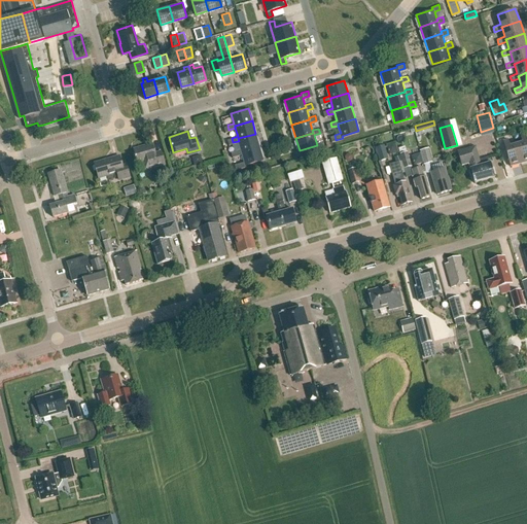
[(516,143),(521,162),(526,160),(526,139),(525,133),(520,134),(522,141),(516,143)]
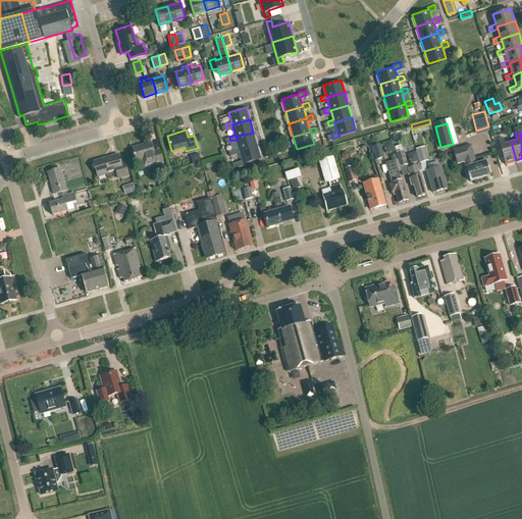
[(233,154),(240,152),(240,150),(257,145),(253,133),(236,137),(237,140),(239,147),(232,149),(233,154)]
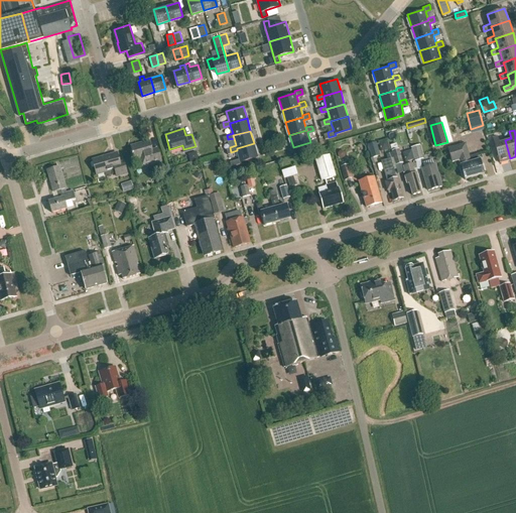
[(387,135),(379,138),(382,147),(390,144),(387,135)]
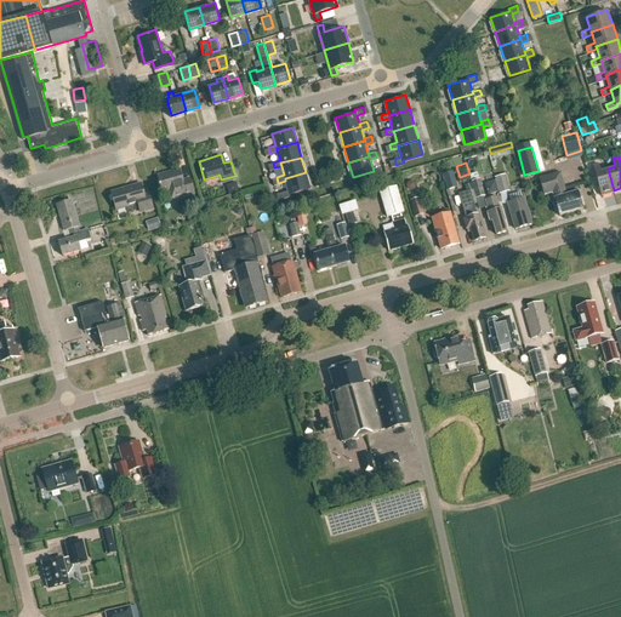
[(614,190),(608,169),(600,170),(598,163),(592,164),(600,194),(614,190)]
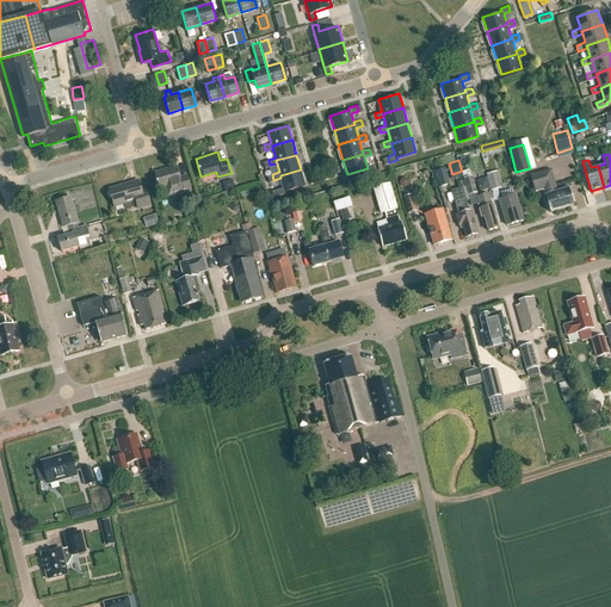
[(442,161),(434,163),(440,185),(450,181),(445,166),(443,167),(442,161)]
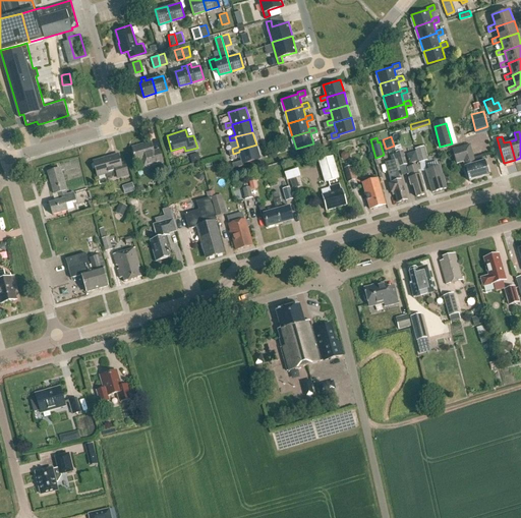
[(154,166),(153,163),(163,160),(159,148),(153,149),(151,139),(132,146),(136,160),(140,158),(145,169),(154,166)]
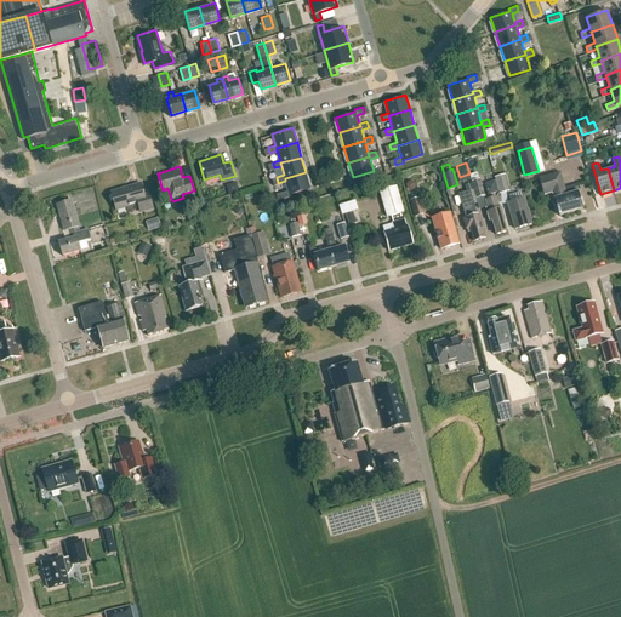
[(559,213),(582,207),(577,190),(576,190),(574,183),(564,187),(559,170),(539,176),(543,193),(552,190),(554,196),(553,198),(554,203),(557,204),(559,213)]
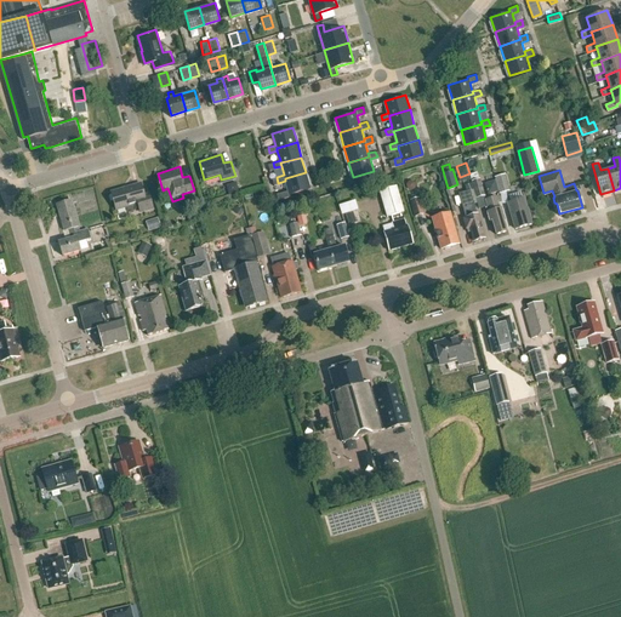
[(285,178),(285,181),(289,189),(281,192),(283,198),(291,195),(290,193),(309,187),(306,172),(285,178)]
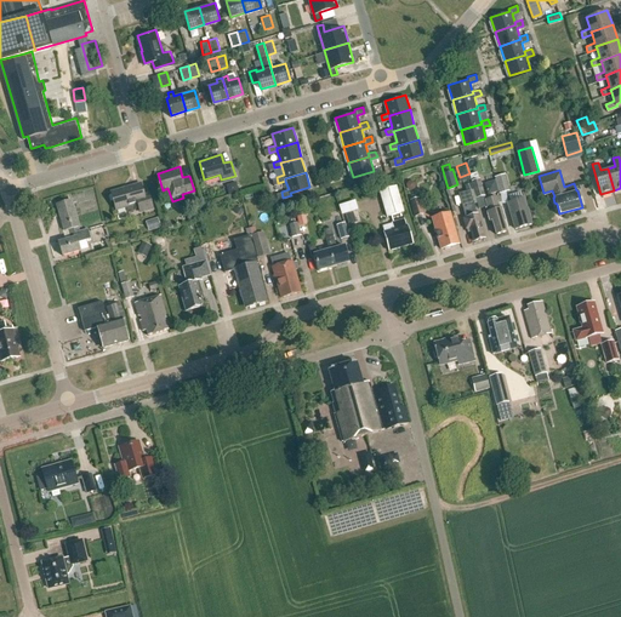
[(499,192),(510,189),(505,172),(494,176),(495,178),(499,189),(499,192)]
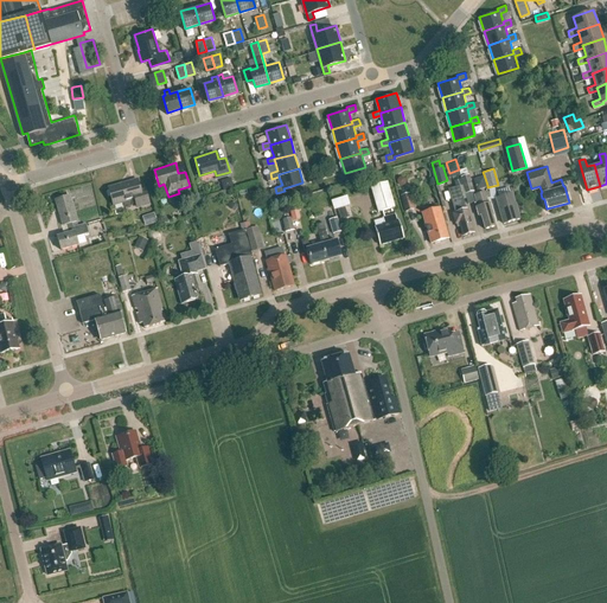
[(470,172),(461,174),(465,192),(474,190),(470,172)]
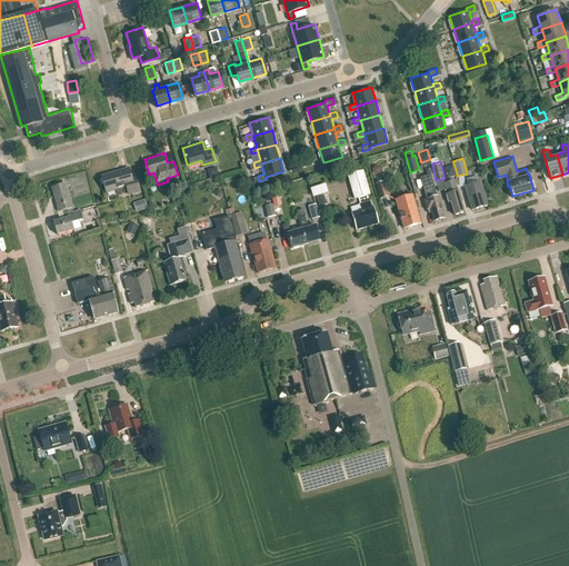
[(210,175),(218,172),(216,164),(208,166),(210,175)]
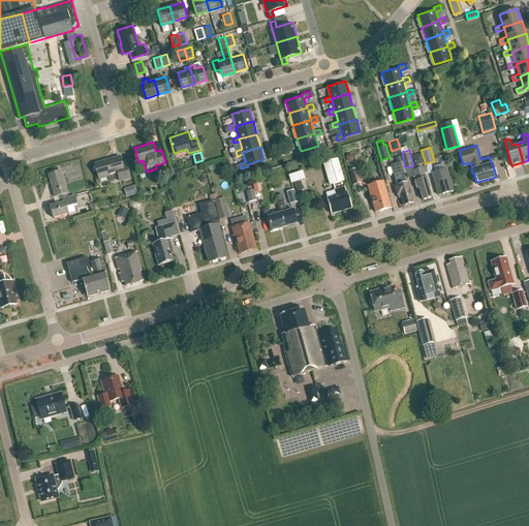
[(422,152),(412,154),(415,164),(425,161),(422,152)]
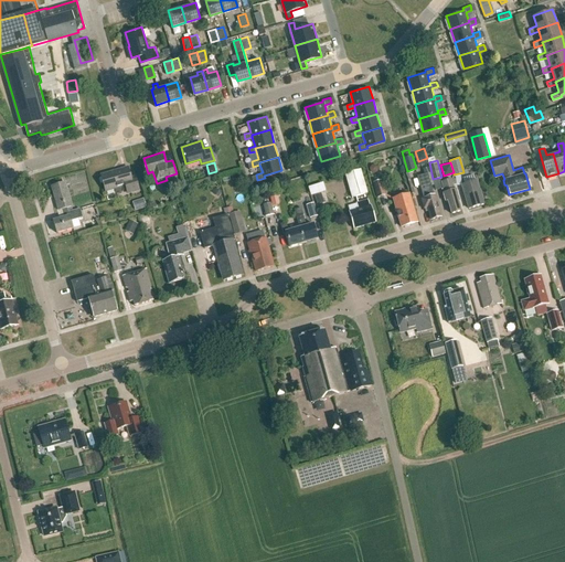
[(123,184),(125,183),(127,192),(140,188),(136,173),(131,175),(128,165),(100,173),(105,189),(114,187),(115,191),(117,191),(123,190),(124,188),(123,184)]
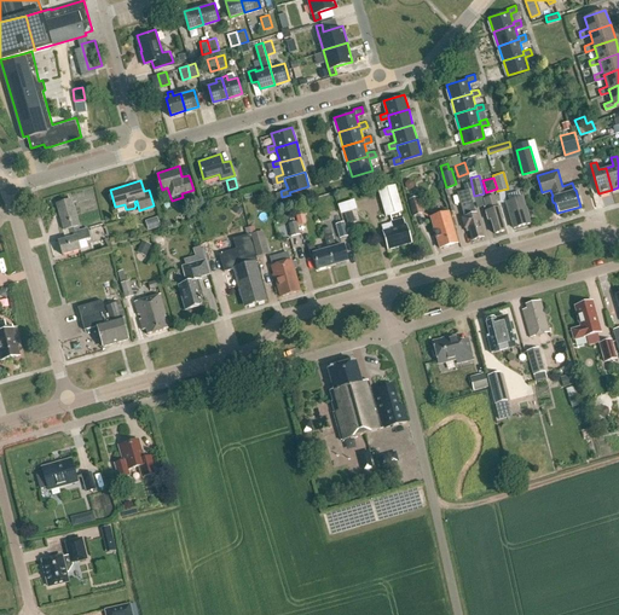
[(386,215),(403,210),(395,184),(377,189),(386,215)]
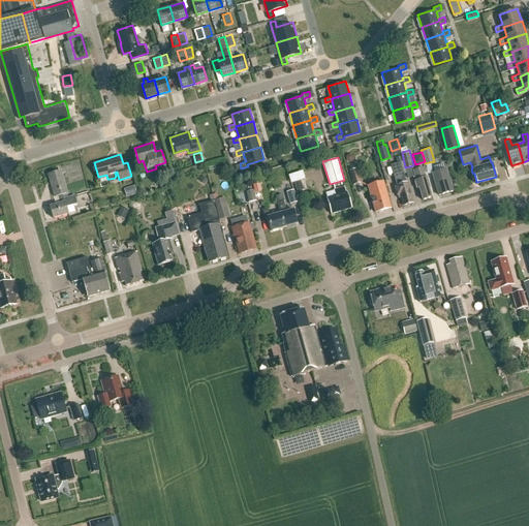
[(391,163),(396,180),(397,184),(395,185),(397,193),(400,192),(404,204),(412,202),(406,181),(400,160),(391,163)]
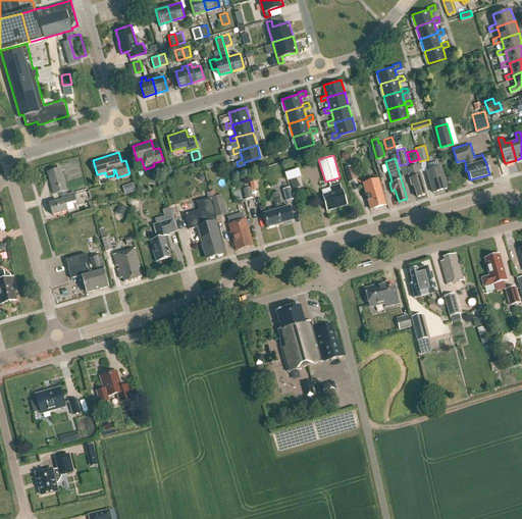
[(417,196),(426,193),(423,185),(424,185),(421,173),(419,173),(417,164),(416,164),(416,161),(413,162),(414,165),(409,166),(411,176),(409,176),(412,185),(414,184),(417,196)]
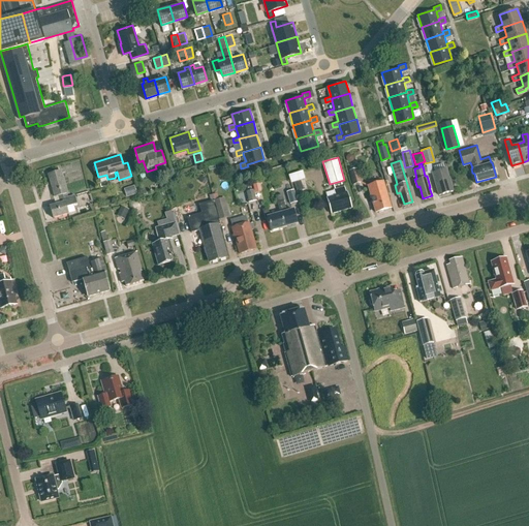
[(358,166),(349,168),(353,183),(362,181),(358,166)]
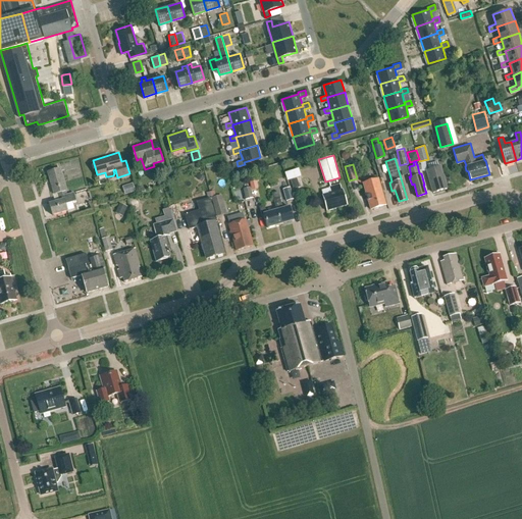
[(447,187),(440,165),(426,169),(433,191),(447,187)]
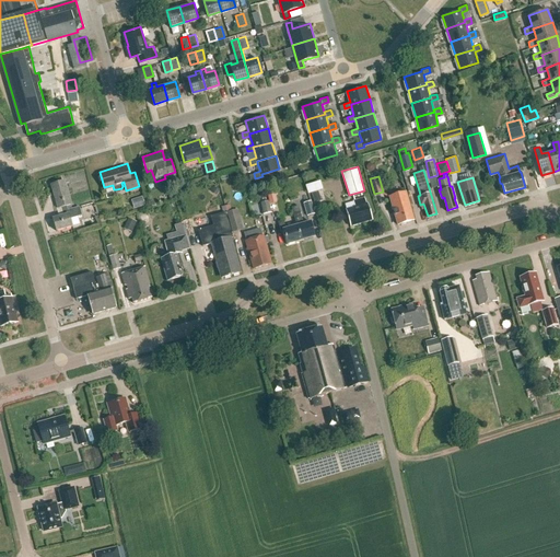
[(51,183),(53,185),(58,206),(61,206),(62,210),(72,207),(71,202),(65,178),(51,183)]
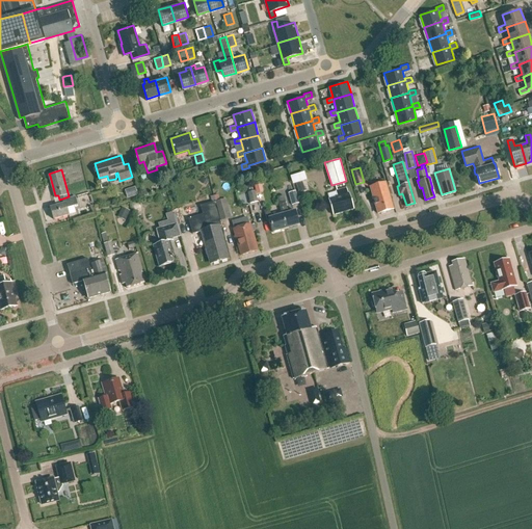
[(302,179),(295,182),(298,191),(306,188),(302,179)]
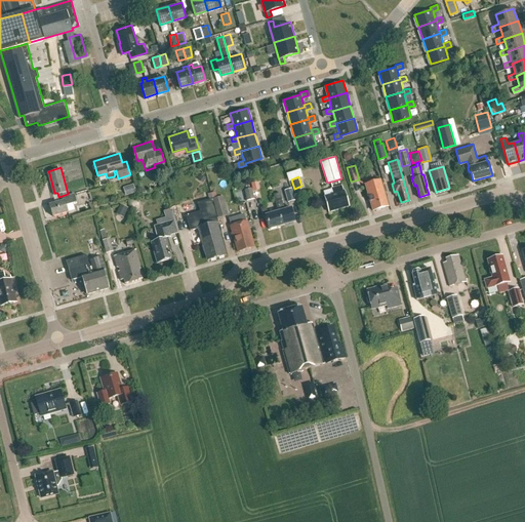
[(282,179),(284,189),(288,201),(295,199),(291,187),(289,177),(282,179)]
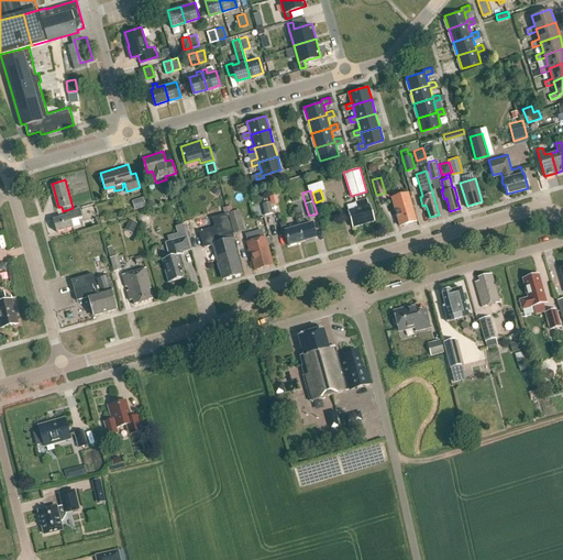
[(407,222),(416,219),(407,191),(392,196),(395,204),(393,206),(394,209),(396,210),(400,224),(401,223),(404,224),(407,223),(407,222)]
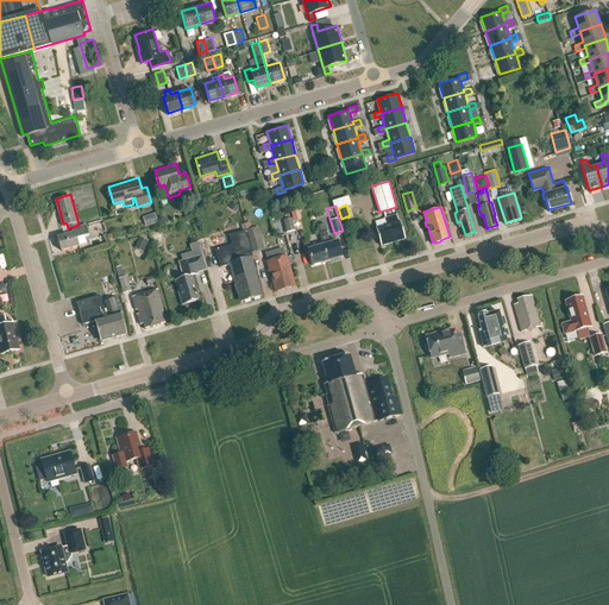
[(155,210),(143,215),(146,225),(158,221),(155,210)]
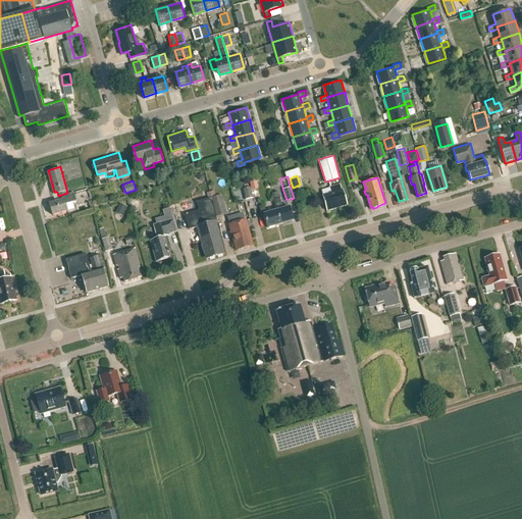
[(342,189),(340,183),(329,186),(330,192),(322,194),(326,209),(347,203),(343,188),(342,189)]
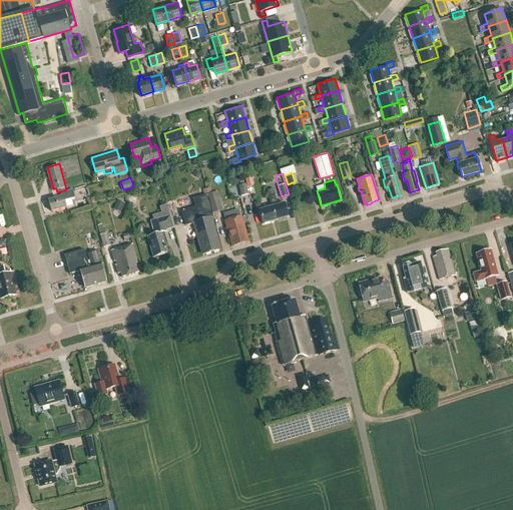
[(241,195),(248,193),(245,182),(238,184),(241,195)]
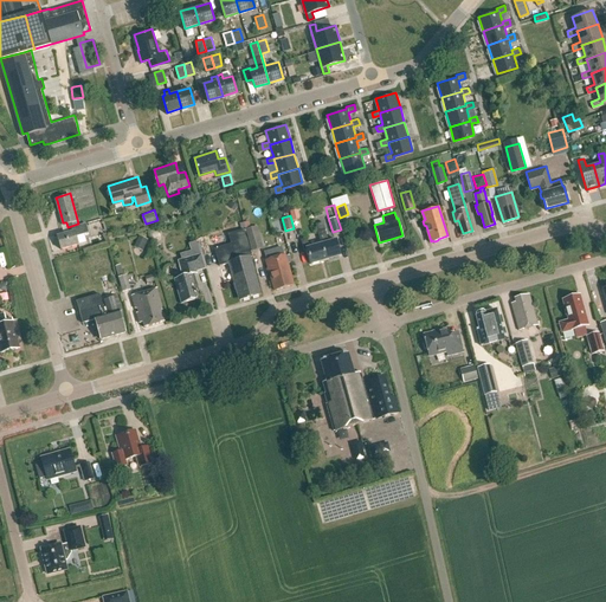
[(321,241),(326,258),(341,253),(336,238),(328,240),(323,220),(315,222),(321,241)]
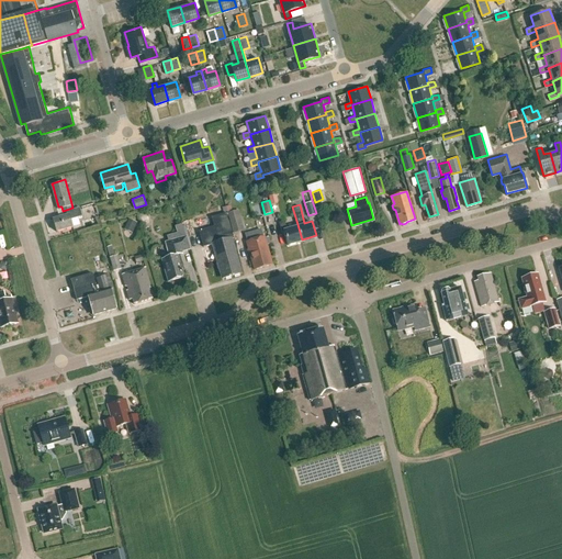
[(72,208),(63,211),(64,214),(53,217),(56,230),(72,225),(70,217),(82,214),(80,205),(72,208)]
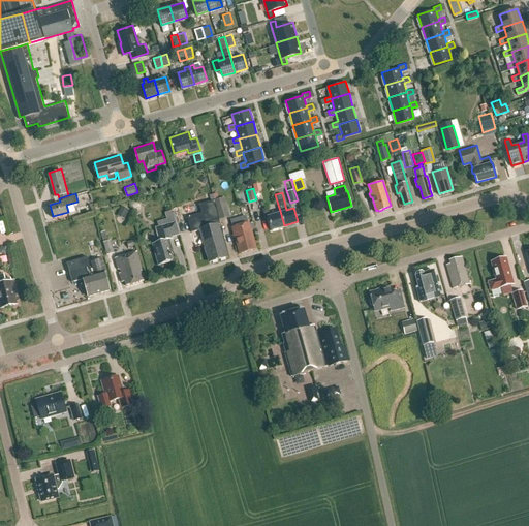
[(214,198),(219,218),(229,215),(224,195),(214,198)]
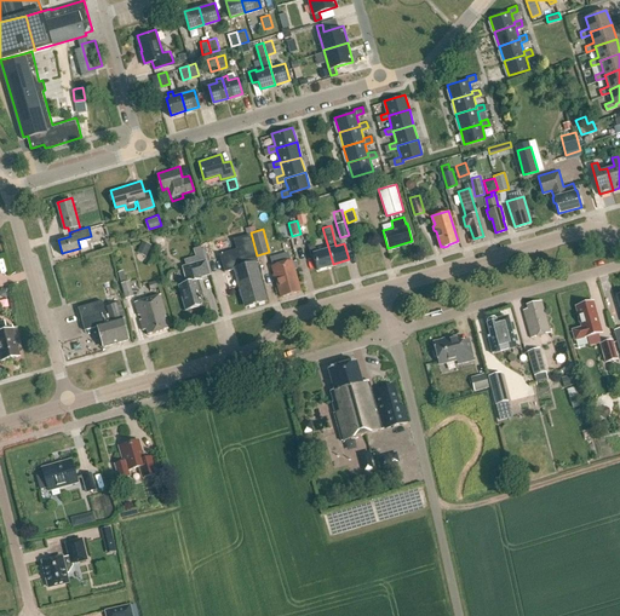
[(236,247),(219,252),(225,270),(235,266),(242,294),(245,294),(247,304),(265,299),(256,262),(258,260),(252,241),(250,232),(233,237),(236,247)]
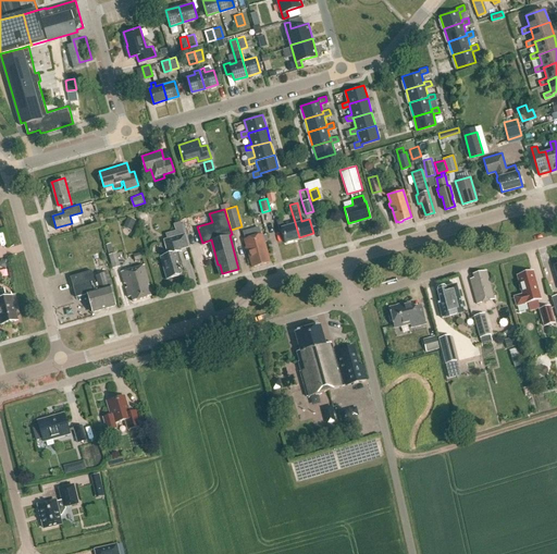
[(128,214),(123,225),(131,229),(136,219),(128,214)]
